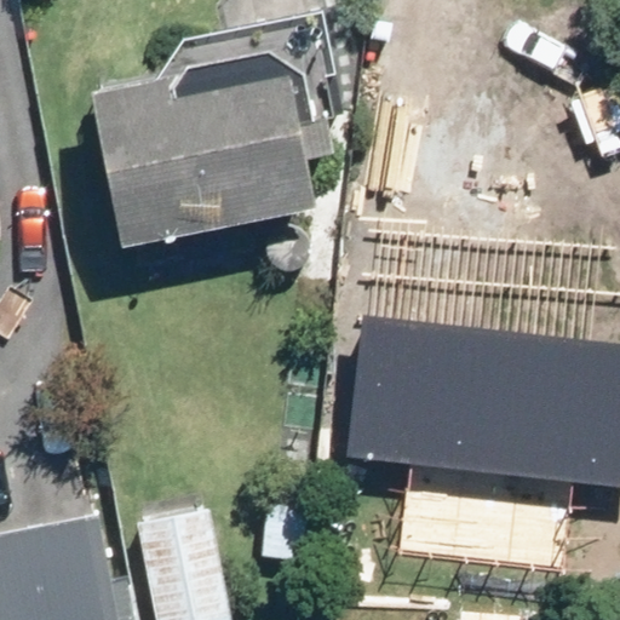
[(121,247),(320,208),(309,156),(336,151),(328,118),(303,122),(288,50),(90,91),(121,247)]
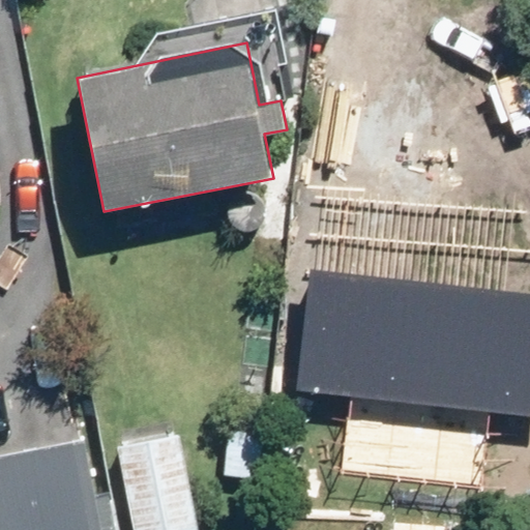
[(529,298),(315,268),(298,387),(529,418),(529,298)]
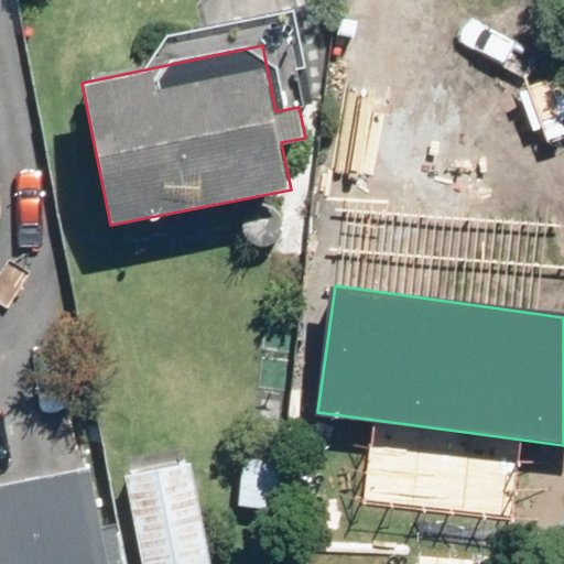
[(278,511),(282,461),(240,457),(237,508),(278,511)]
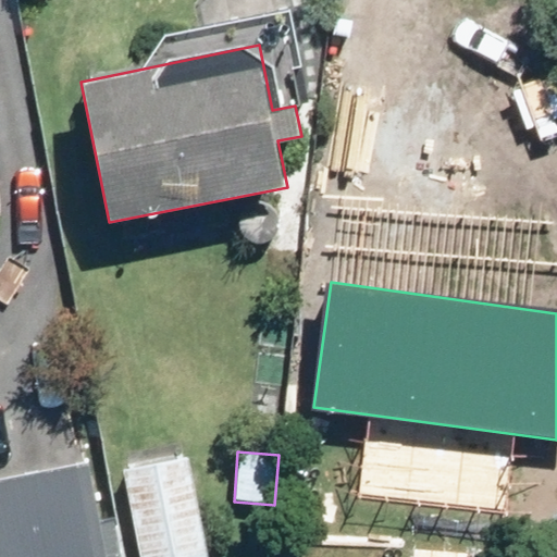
[(123,467),(139,556),(211,556),(192,454),(123,467)]
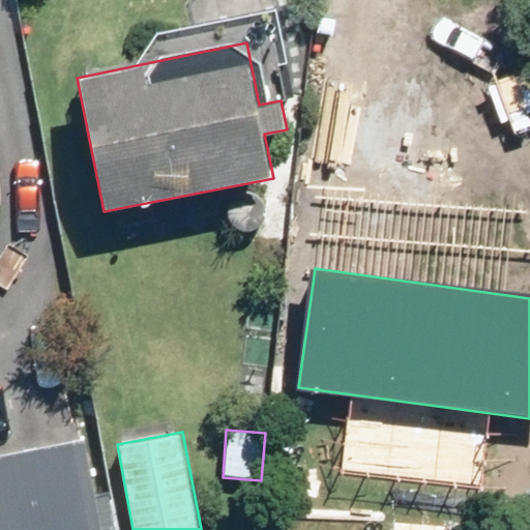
[(101,529),(84,441),(0,458),(0,529),(101,529)]
